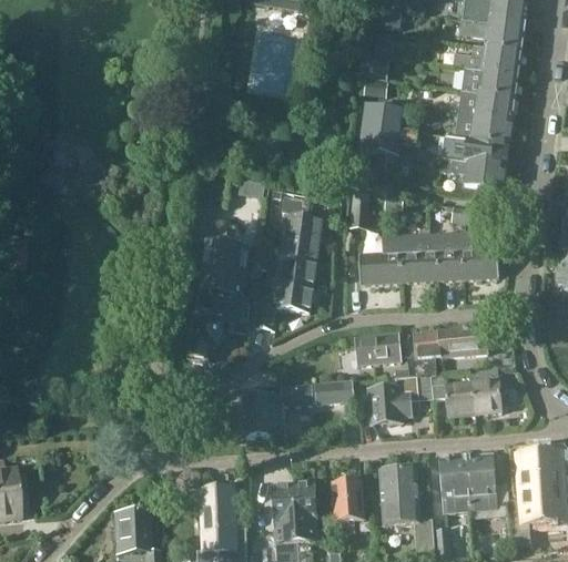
[(255,0),(255,4),(310,12),(311,0),(255,0)]
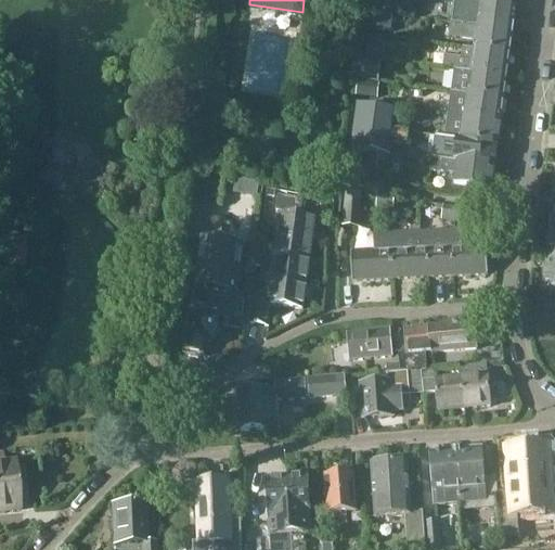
[(403,0),(402,12),(427,15),(429,0),(403,0)]
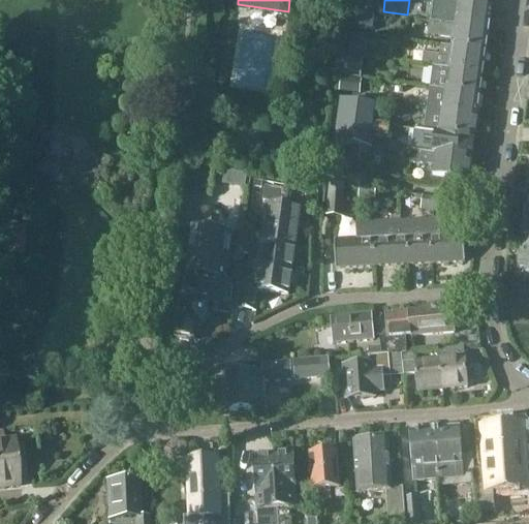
[(432,5),(430,18),(488,25),(491,3),(466,0),(458,0),(457,9),(442,7),(442,6),(432,5)]
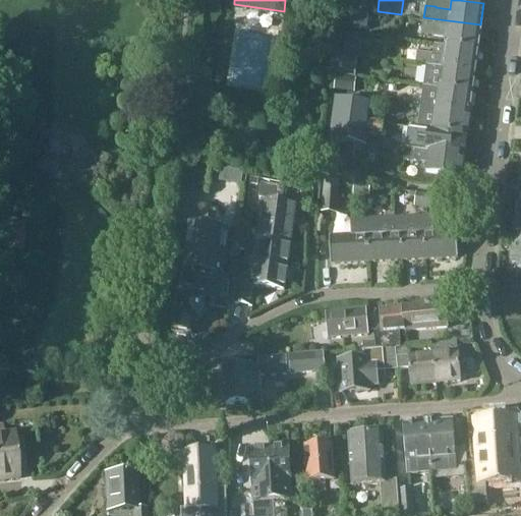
[(364,10),(350,8),(348,24),(362,26),(364,10)]
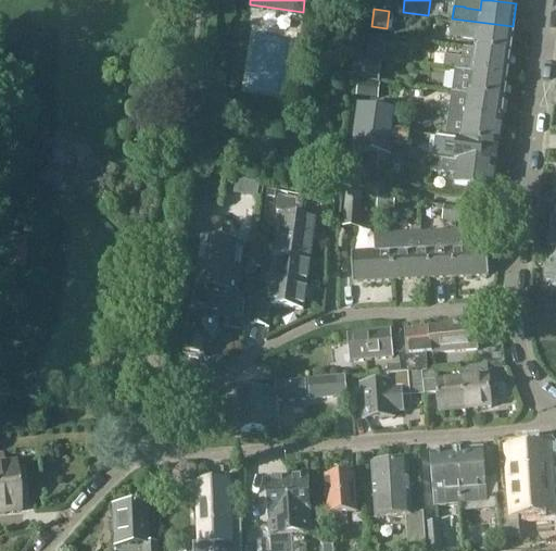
[(450,34),(475,37),(475,45),(510,49),(513,26),(452,19),(450,34)]
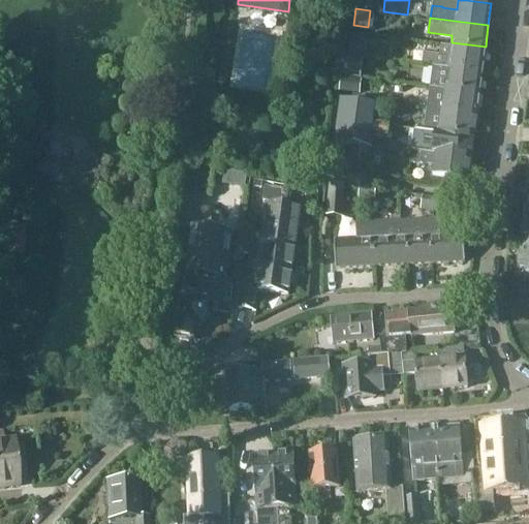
[(424,50),(423,61),(433,62),(483,69),(486,47),(452,42),(450,43),(440,41),(439,52),(424,50)]
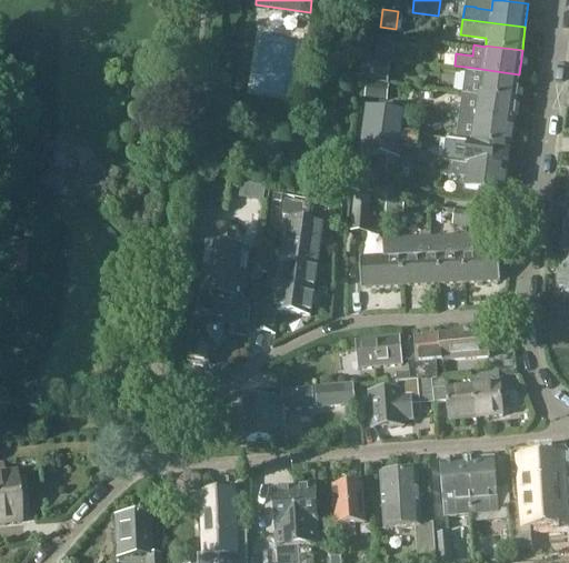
[(368,54),(366,78),(387,81),(390,58),(375,56),(376,56),(368,54)]
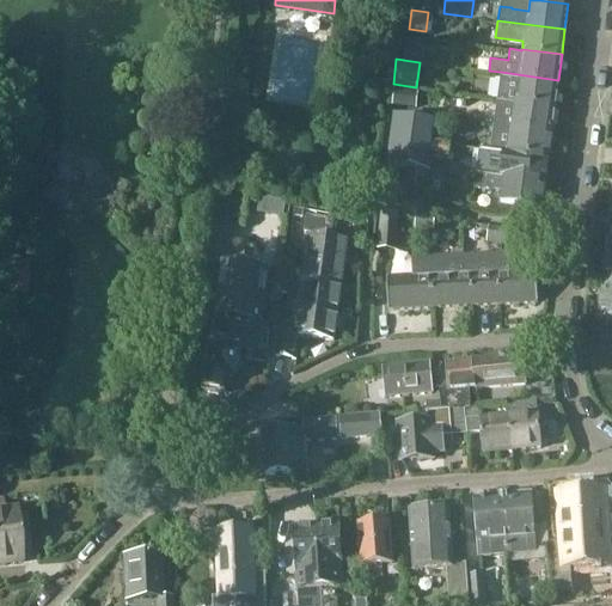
[(501,72),(497,97),(555,104),(558,80),(501,72)]
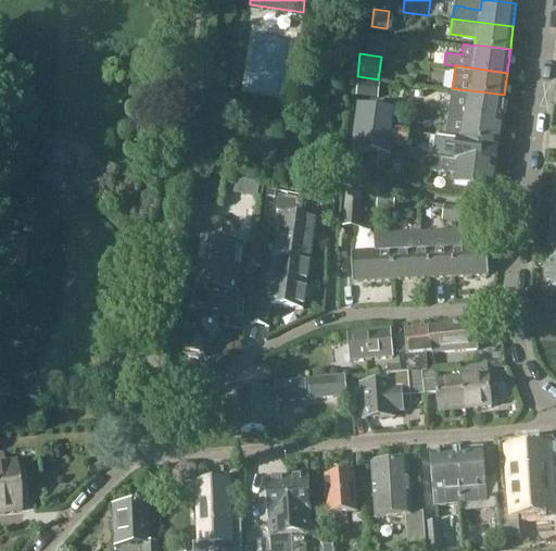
[(380,80),(357,77),(355,92),(378,96),(380,80)]
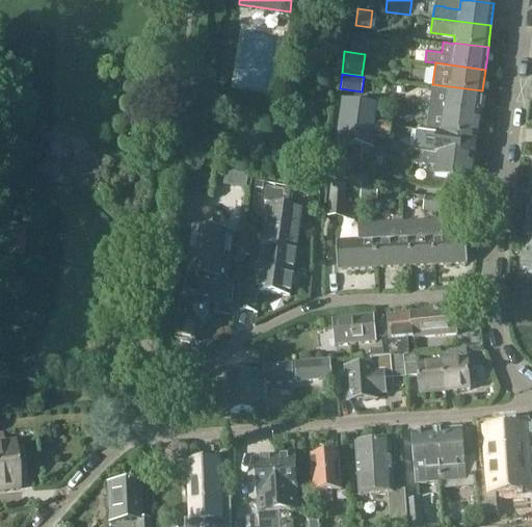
[(432,84),(429,106),(479,112),(482,90),(434,84),(432,84)]
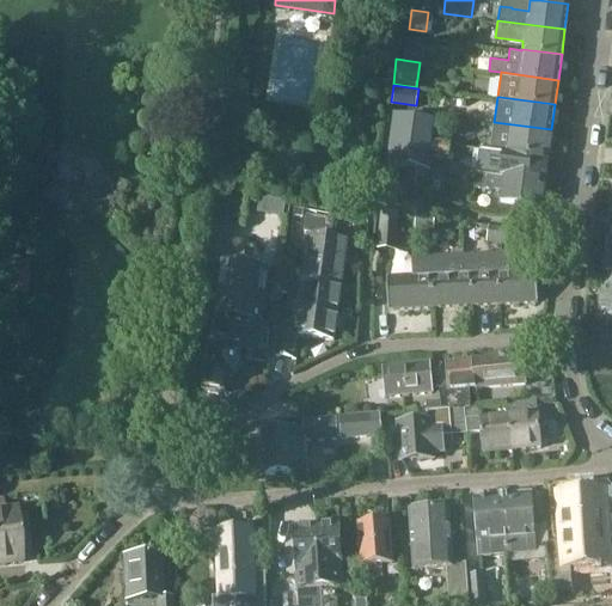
[(410,165),(408,189),(426,191),(429,165),(432,166),(433,151),(430,150),(432,140),(435,140),(439,118),(402,114),(402,116),(396,115),(389,163),(410,165)]
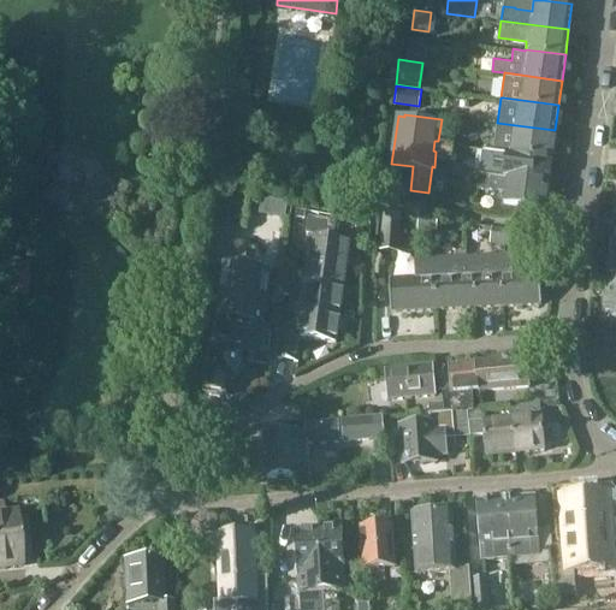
[(497,123),(495,148),(551,155),(555,130),(497,123)]
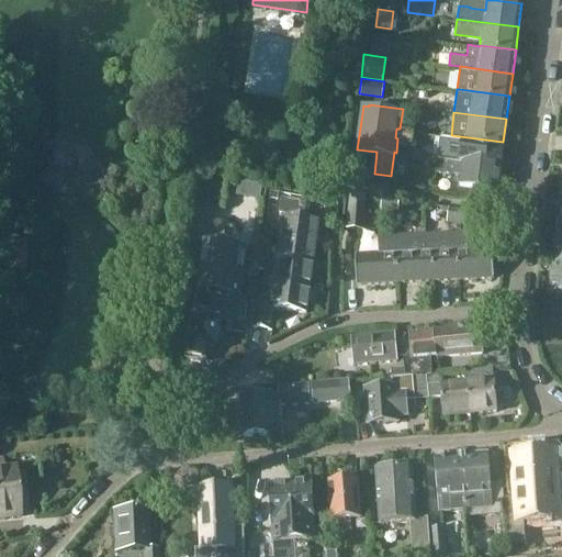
[(403,129),(414,130),(415,118),(404,117),(403,129)]
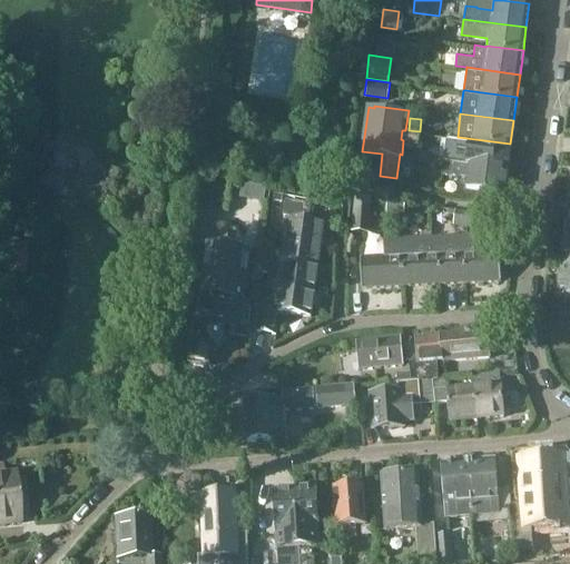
[(401,139),(403,140),(419,142),(421,132),(405,130),(402,130),(401,139)]
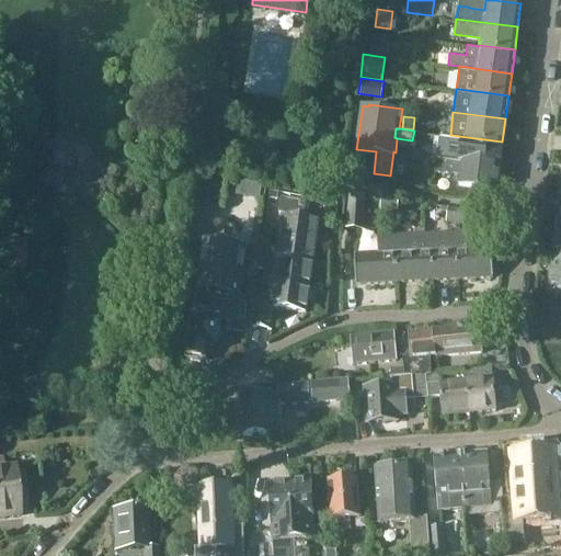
[(502,142),(450,135),(441,134),(437,158),(499,166),(502,142)]
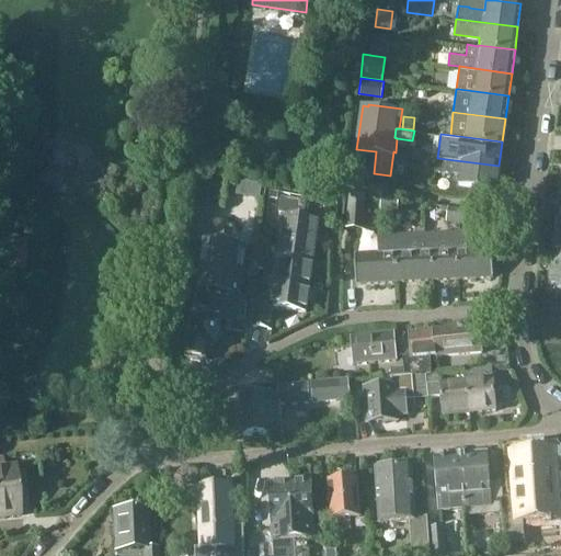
[(437,158),(435,170),(461,173),(460,184),(495,189),(499,166),(437,158)]
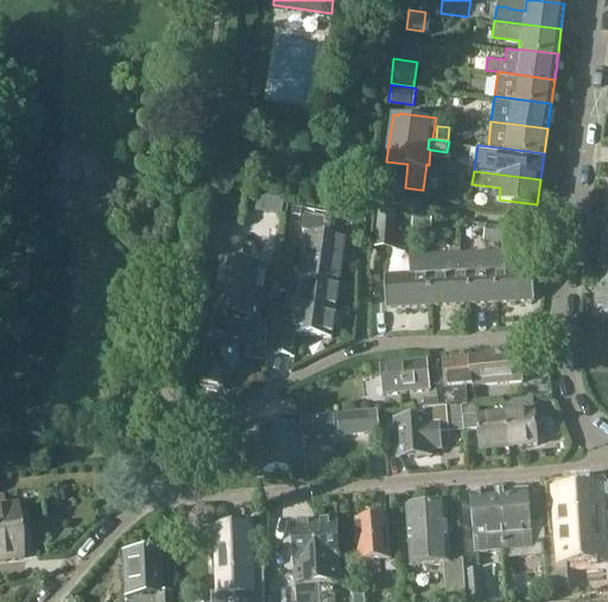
[(374,245),(394,246),(398,202),(378,201),(374,245)]
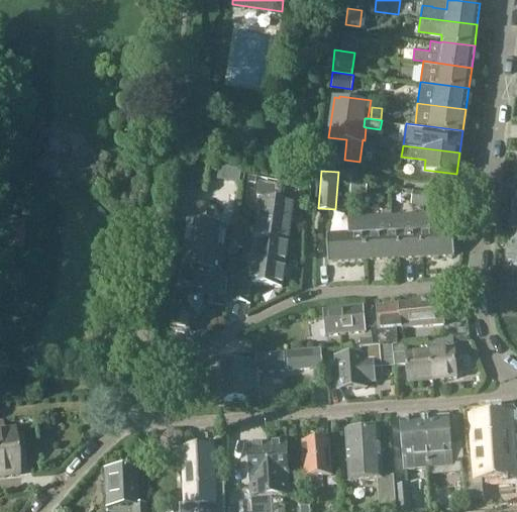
[(350,191),(367,192),(368,176),(351,174),(350,191)]
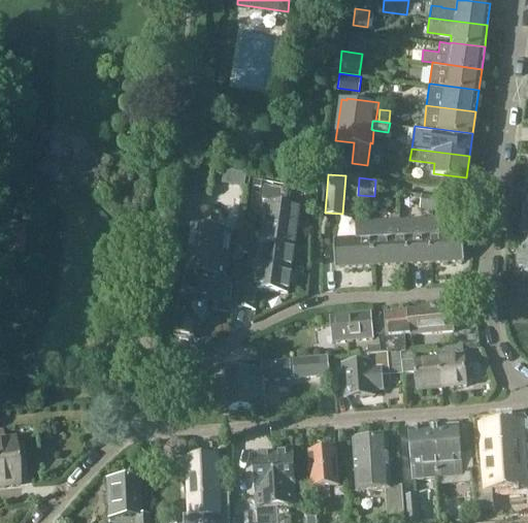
[(270,194),(269,201),(266,201),(263,222),(297,227),(303,227),(304,216),(298,216),(300,205),(286,203),(288,186),(264,183),(262,198),(265,198),(266,193),(270,194)]
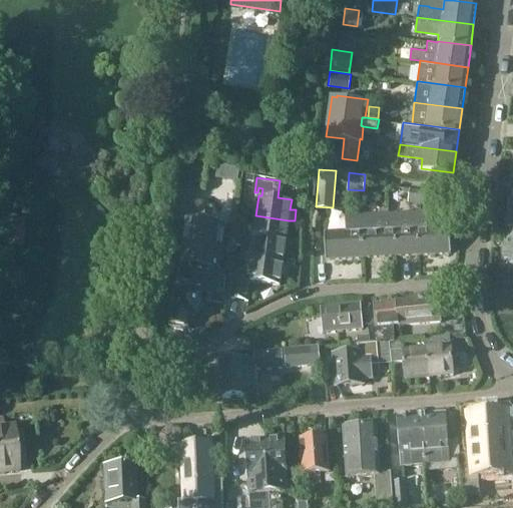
[(408,200),(419,201),(421,187),(410,185),(408,200)]
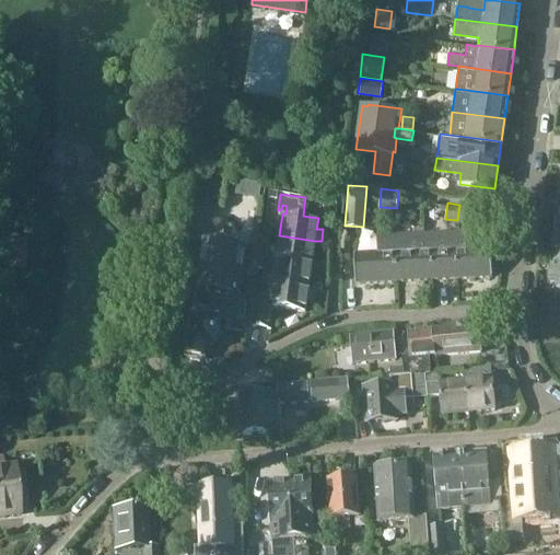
[(489,224),(492,209),(459,205),(457,220),(489,224)]
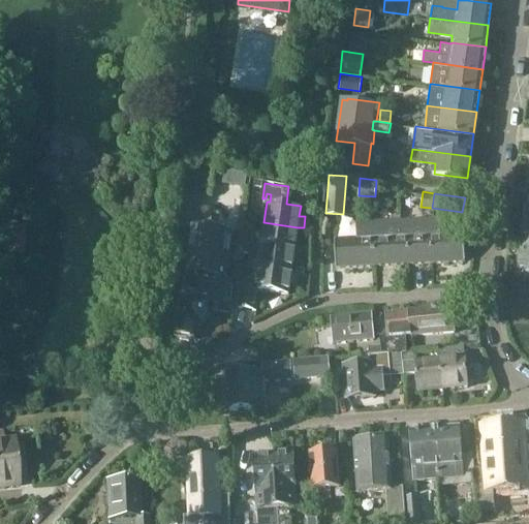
[(445,214),(430,215),(433,260),(465,258),(463,229),(446,229),(445,214)]
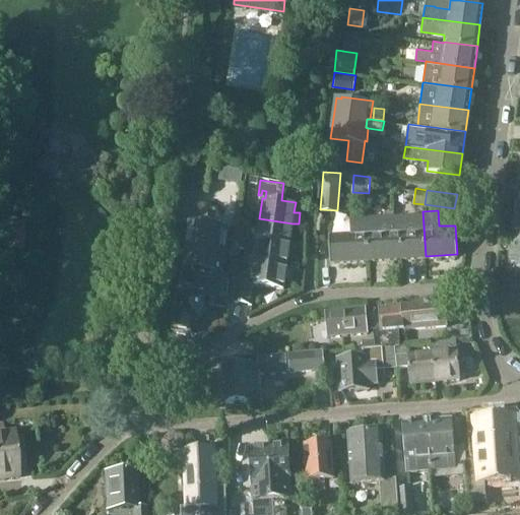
[(423,211),(400,212),(402,257),(426,256),(423,211)]
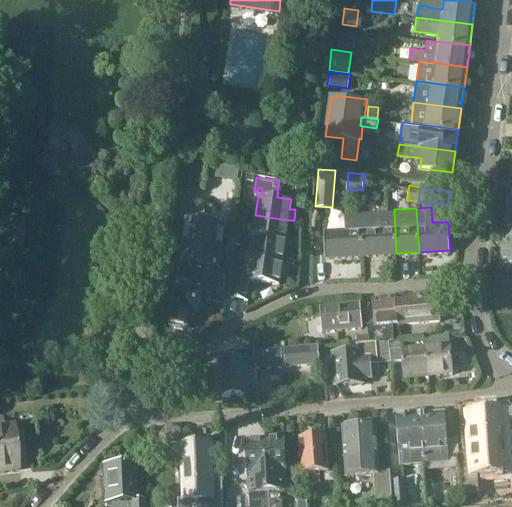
[(394,209),(360,211),(362,254),(387,253),(396,253),(394,209)]
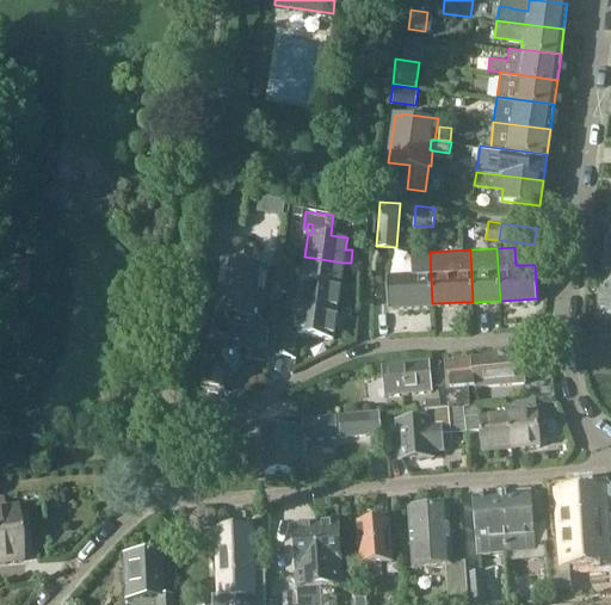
[(425,304),(432,303),(430,252),(411,252),(411,270),(387,271),(388,306),(425,304)]
